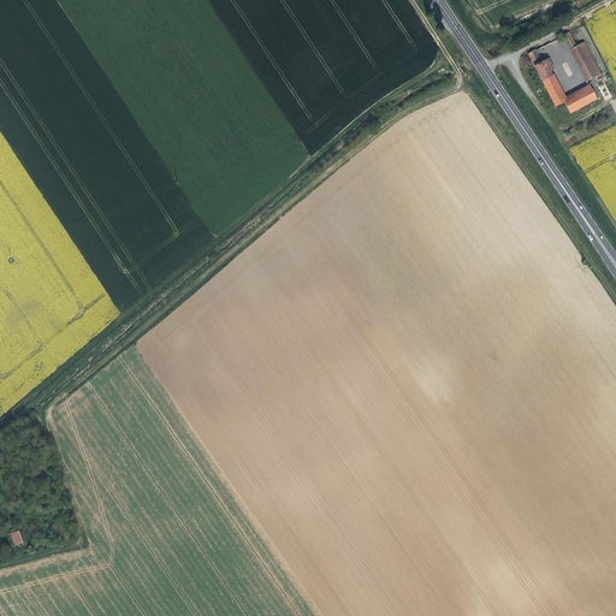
[(575,47),(568,34),(563,36),(570,51),(575,47)]
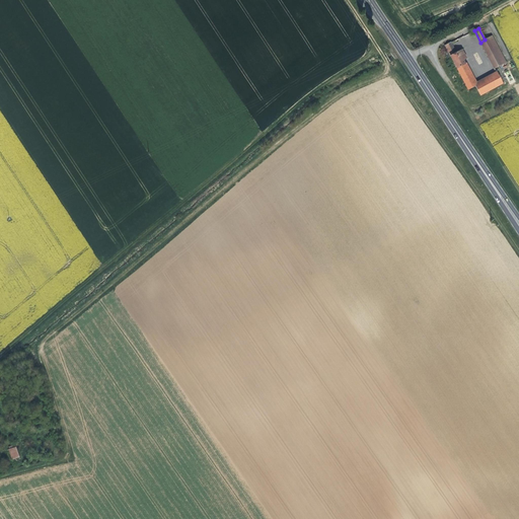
[(496,55),(489,58),(494,69),(505,63),(492,36),(488,39),(496,55)]
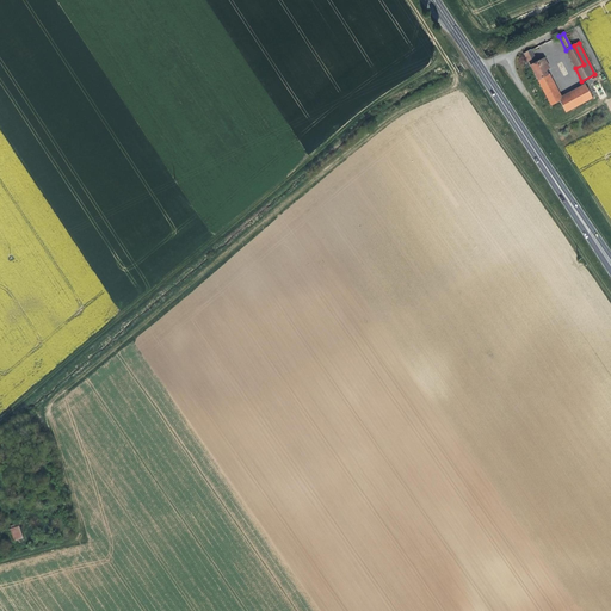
[(584,65),(574,45),(566,50),(575,68),(584,65)]
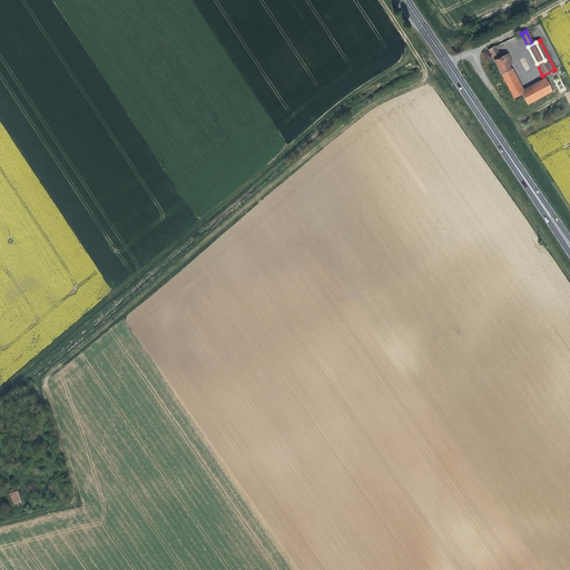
[(500,59),(494,48),(489,51),(513,99),(521,95),(527,105),(540,98),(536,88),(523,94),(510,66),(511,65),(507,56),(500,59)]
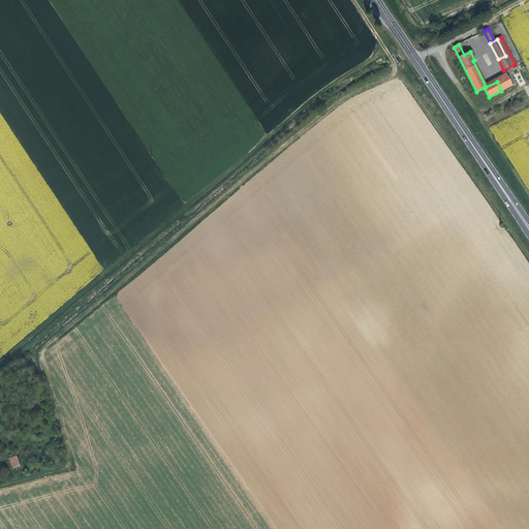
[(511,86),(506,76),(497,82),(501,91),(511,86)]
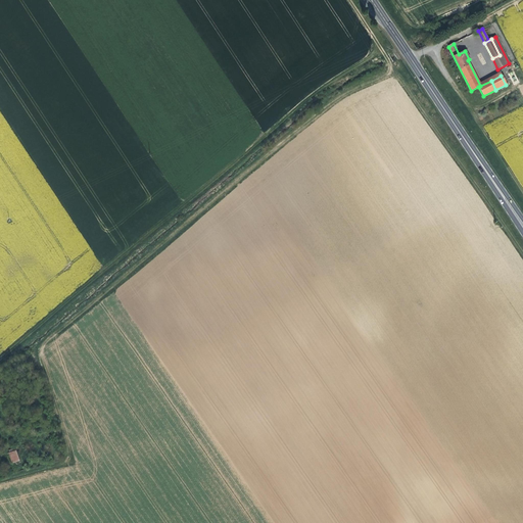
[(12,412),(9,398),(0,399),(0,408),(1,415),(12,412)]
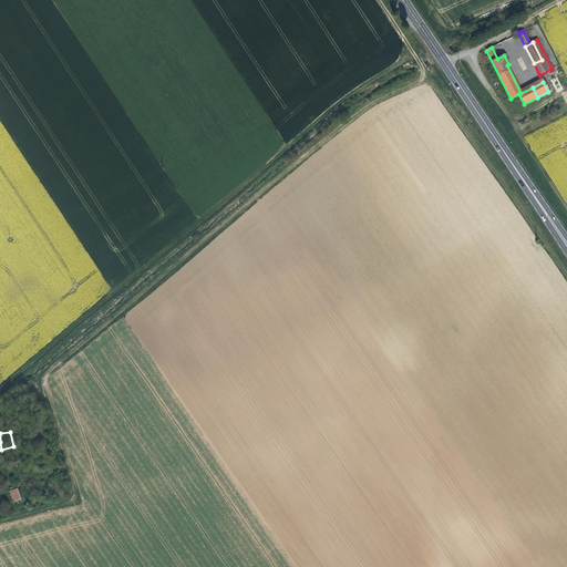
[(22,501),(18,488),(10,492),(14,503),(22,501)]
